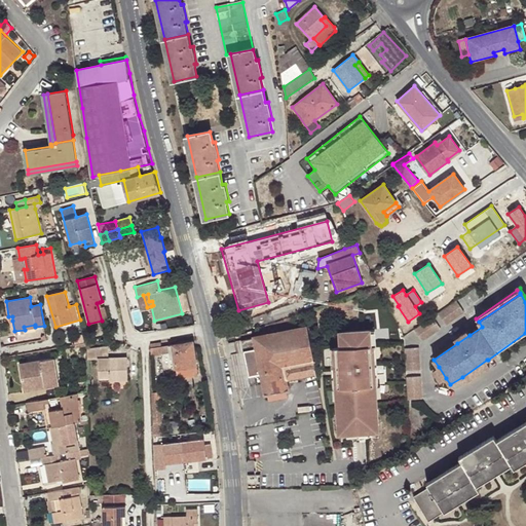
[(463,311),(455,300),(437,313),(445,325),(463,311)]
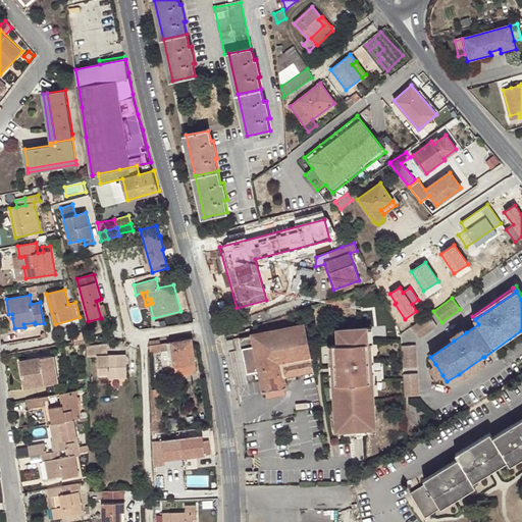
[(101,305),(99,300),(96,301),(101,318),(106,317),(103,305),(101,305)]
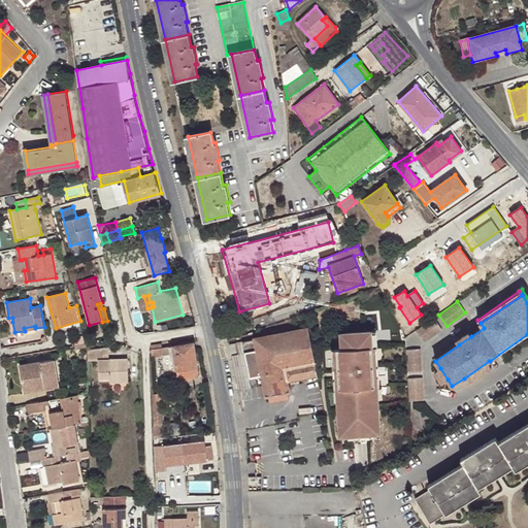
[(440,330),(433,318),(415,330),(422,342),(440,330)]
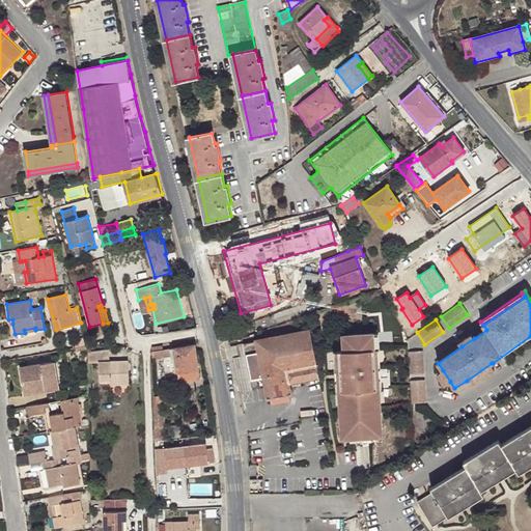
[(233,360),(240,392),(266,387),(268,398),(291,394),(289,383),(319,378),(309,330),(256,340),(257,341),(238,345),(240,359),(233,360)]
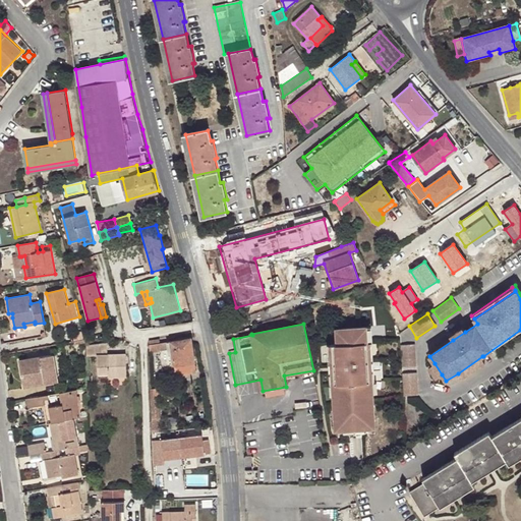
[(362,424),(375,423),(372,385),(370,385),(369,372),(371,372),(369,345),(367,345),(365,324),(336,327),(337,342),(332,342),(333,348),(331,348),(333,375),(335,375),(336,388),(334,388),(337,426),(351,426),(350,422),(362,421),(362,424)]
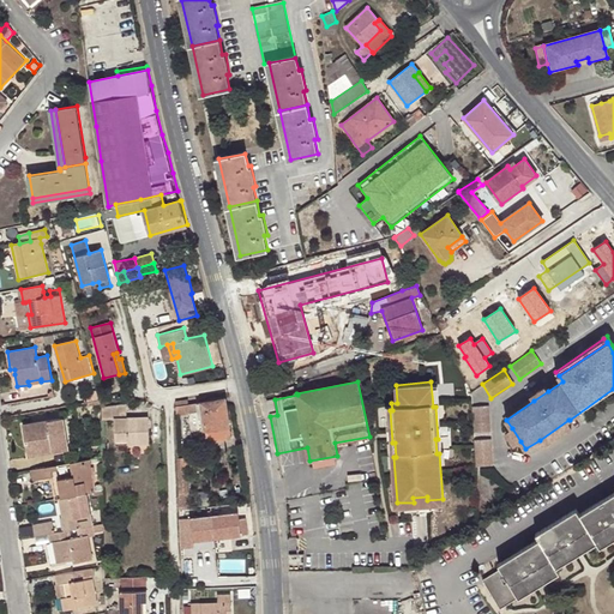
[(534,401),(548,391),(545,386),(530,396),(534,401)]
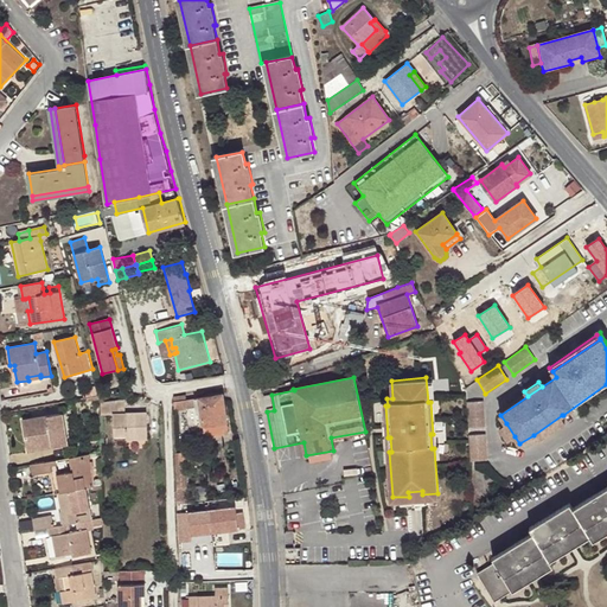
[(224,393),(196,398),(198,407),(199,415),(203,415),(204,423),(208,422),(210,434),(225,432),(224,427),(229,427),(224,393)]
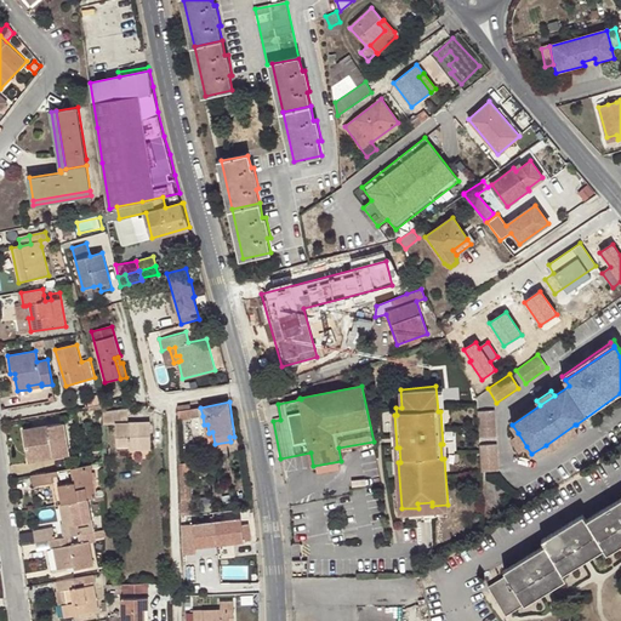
[(127,408),(102,411),(103,422),(115,422),(117,450),(151,448),(151,420),(129,421),(127,408)]
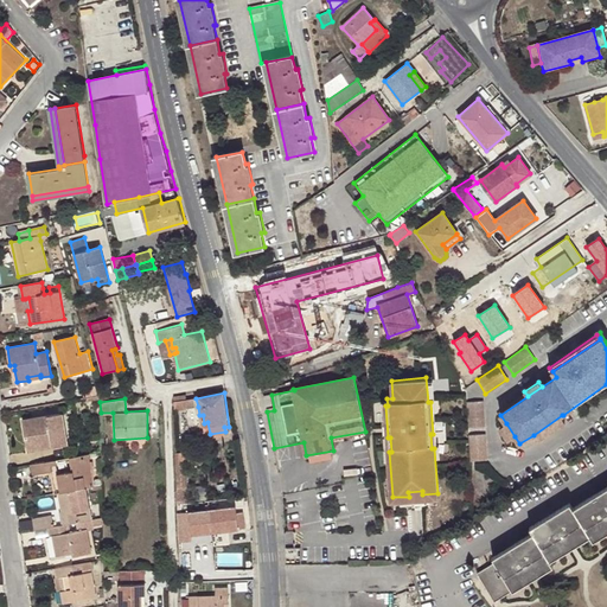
[(187,400),(173,402),(174,410),(198,407),(196,398),(187,400)]
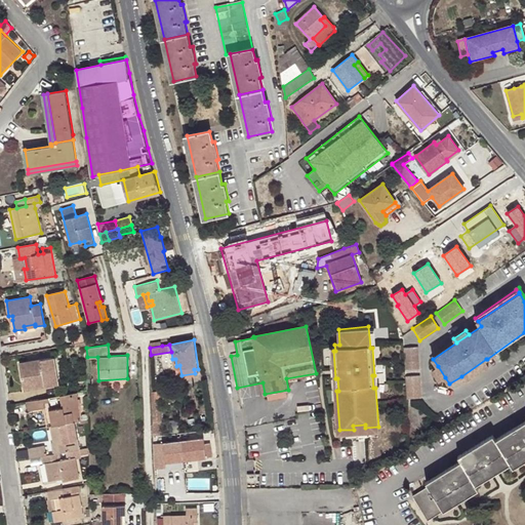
[(417,347),(403,348),(405,370),(419,369),(417,347)]
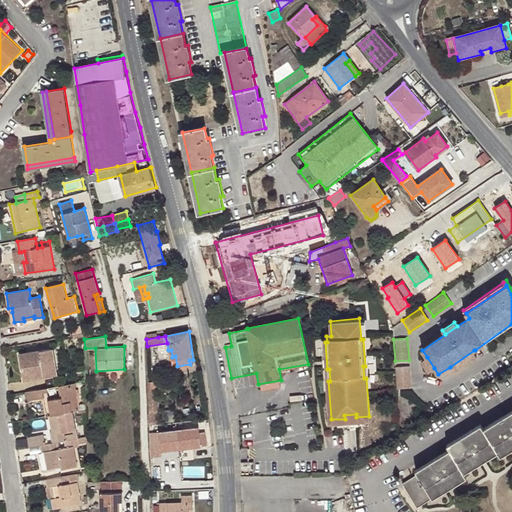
[(19,355),(23,377),(35,375),(35,372),(44,371),(45,376),(57,374),(53,349),(19,355)]
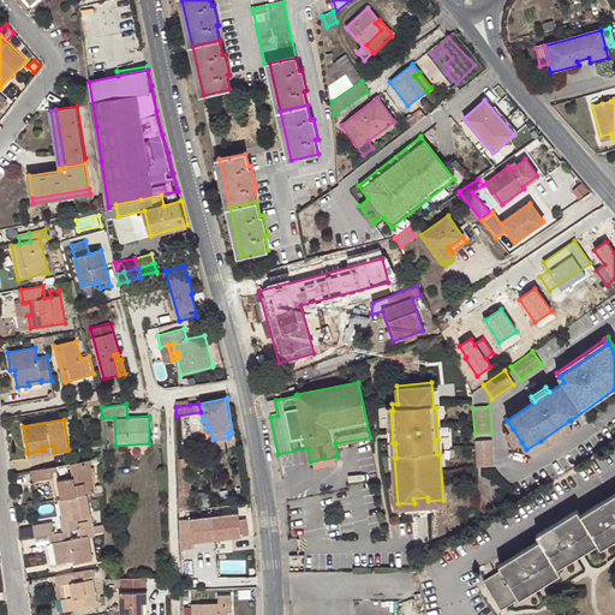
[(574,427),(569,421),(541,441),(545,447),(574,427)]
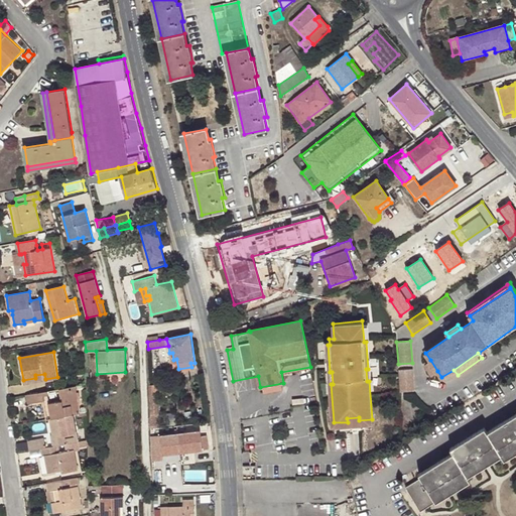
[(437,371),(430,360),(424,363),(432,374),(437,371)]
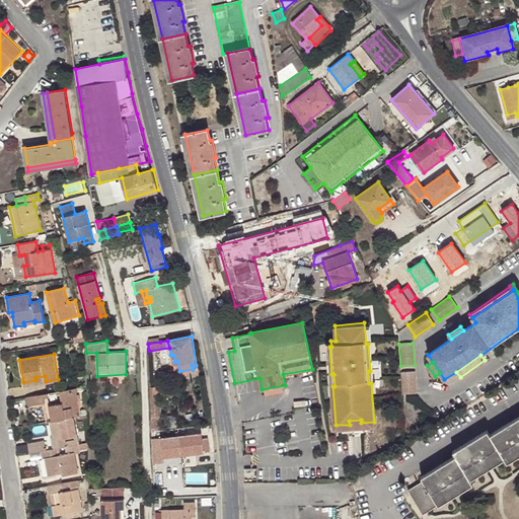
[(401,372),(403,393),(417,392),(415,371),(401,372)]
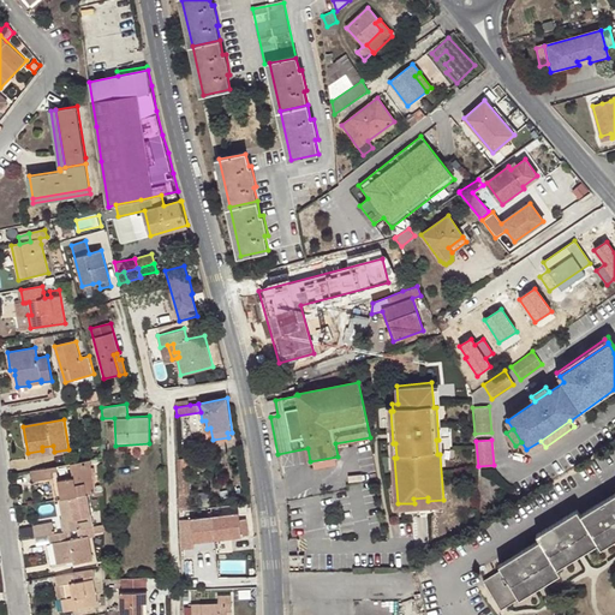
[(42,451),(28,453),(29,457),(54,452),(53,446),(42,447),(42,451)]
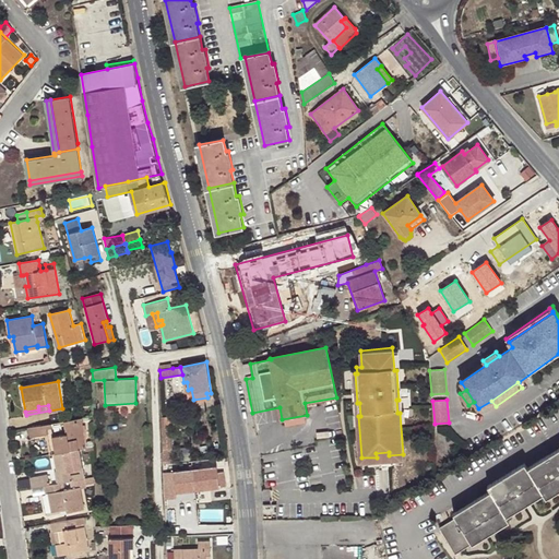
[(170,416),(161,417),(162,450),(169,450),(168,432),(171,432),(170,416)]
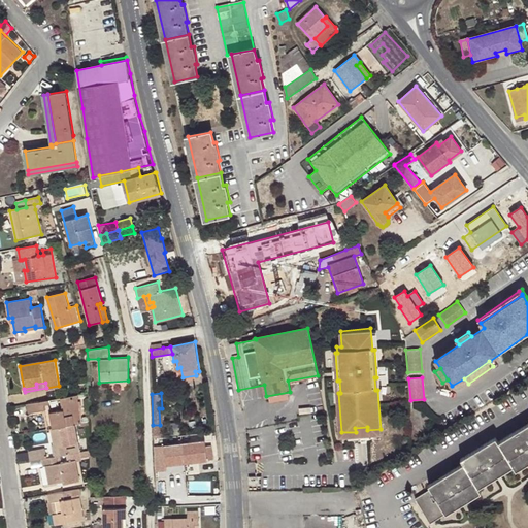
[(76,394),(28,404),(29,414),(45,409),(51,409),(54,428),(74,424),(81,422),(76,394)]
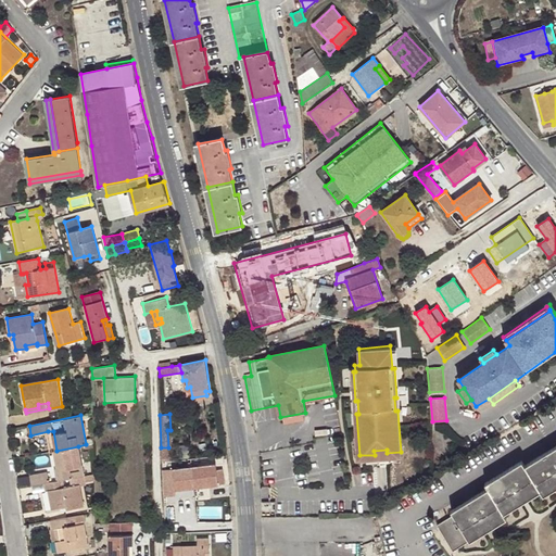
[(555,445),(525,465),(540,491),(543,495),(555,487),(555,445)]
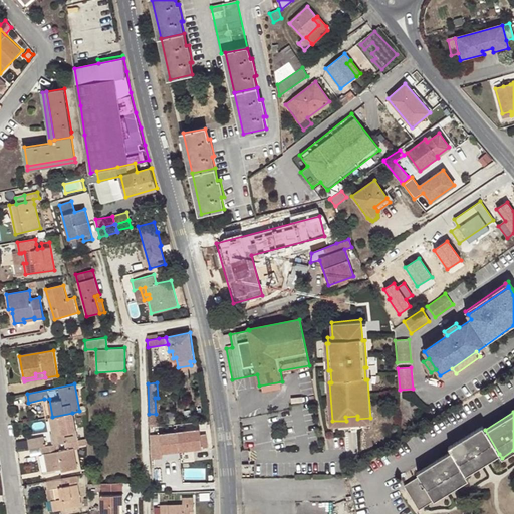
[(59,443),(77,439),(72,413),(52,417),(49,417),(52,433),(57,432),(59,443)]
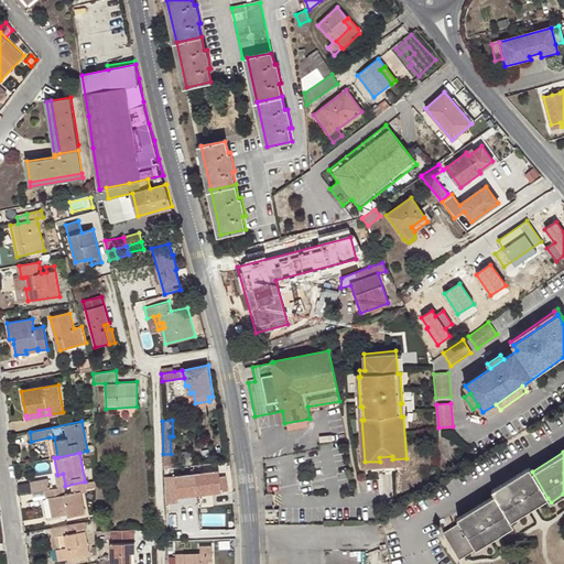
[(529,467),(491,489),(495,495),(510,520),(548,498),(532,472),(529,467)]
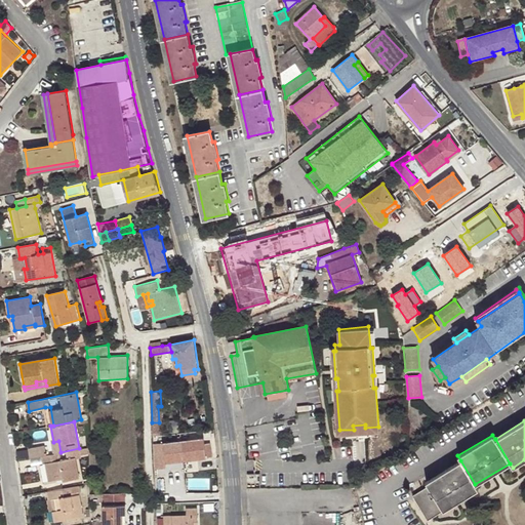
[(182,441),(185,460),(211,457),(209,444),(201,445),(200,439),(182,441)]
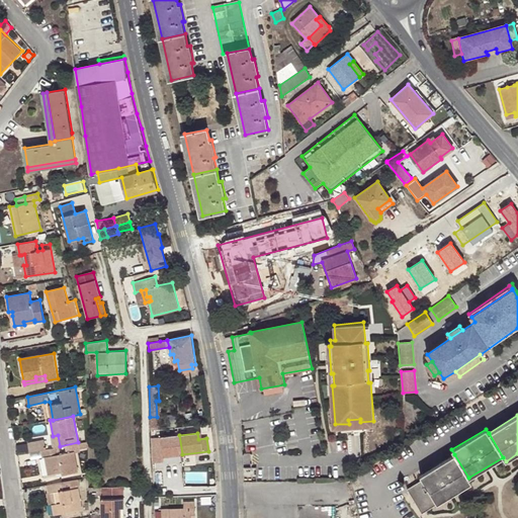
[(155,457),(182,454),(179,435),(162,437),(162,443),(154,444),(155,457)]
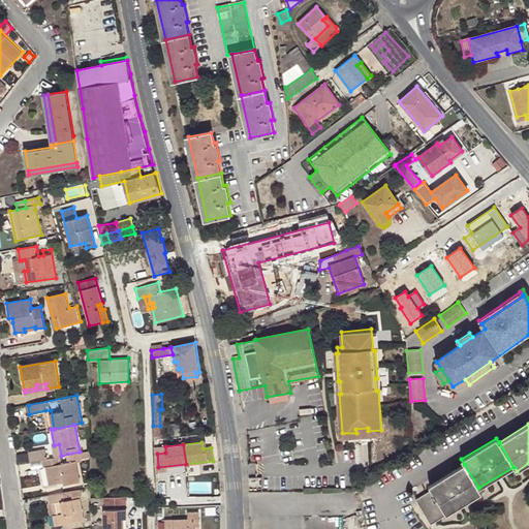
[(29,454),(31,462),(42,459),(48,459),(45,449),(29,454)]
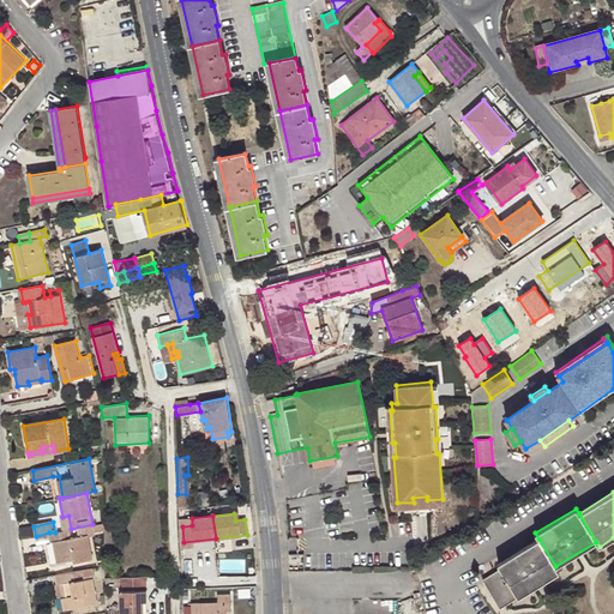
[(458,534),(455,528),(444,535),(447,540),(458,534)]
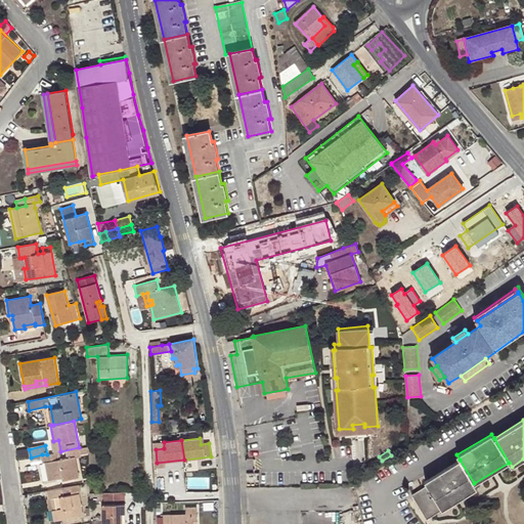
[(58,451),(55,452),(47,454),(42,454),(45,469),(48,468),(50,480),(58,478),(62,477),(63,479),(79,477),(75,457),(60,461),(58,451)]
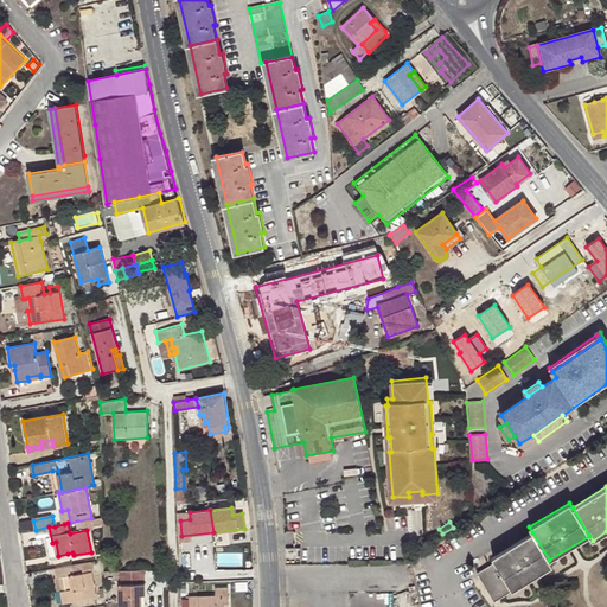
[(532,532),(492,557),(494,562),(512,590),(553,566),(549,560),(532,532)]
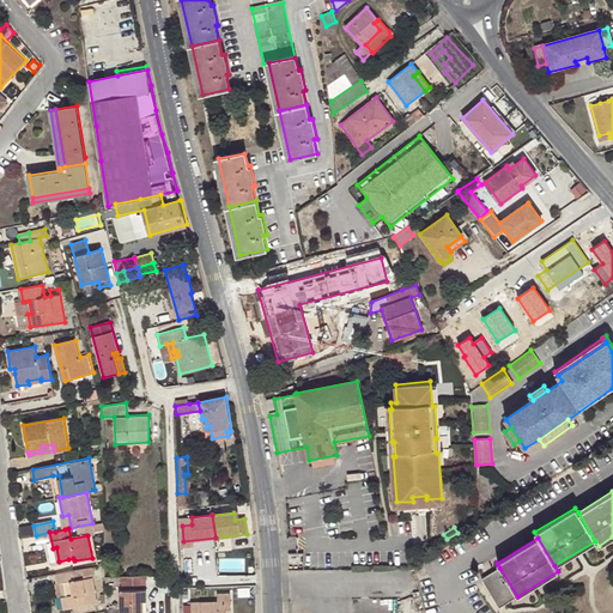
[(289,554),(289,570),(305,570),(304,554),(289,554)]
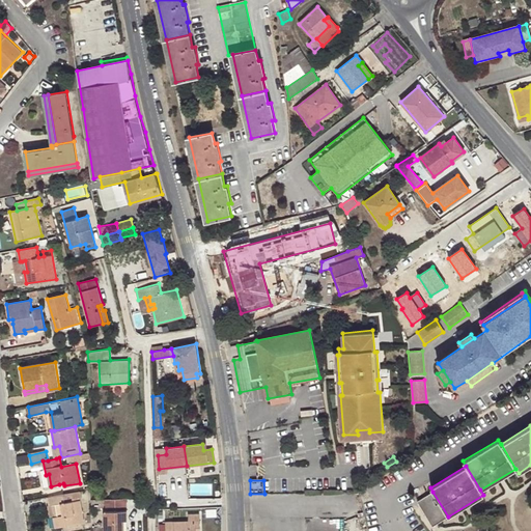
[(80,492),(48,497),(49,505),(52,505),(55,504),(57,516),(54,518),(56,528),(84,522),(80,500),(82,500),(80,492)]
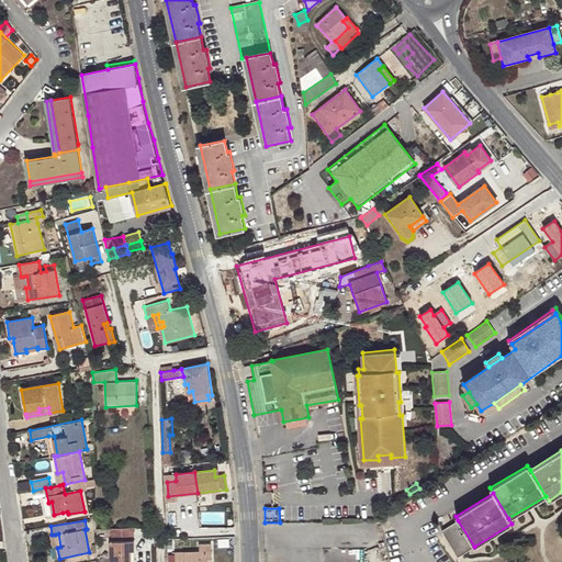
[(474,547),(458,520),(441,531),(458,557),(474,547)]
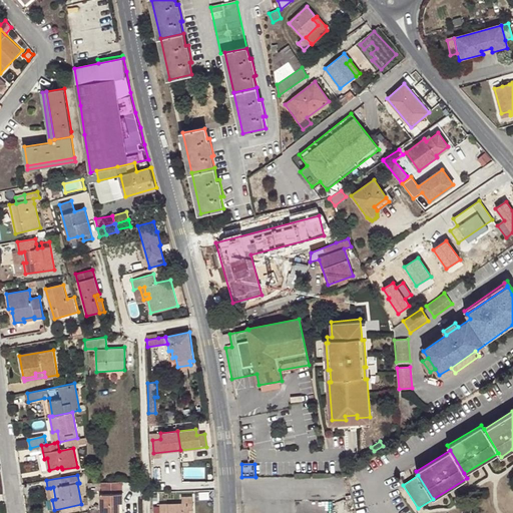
[(122,482),(100,483),(100,512),(119,512),(119,503),(122,503),(122,482)]
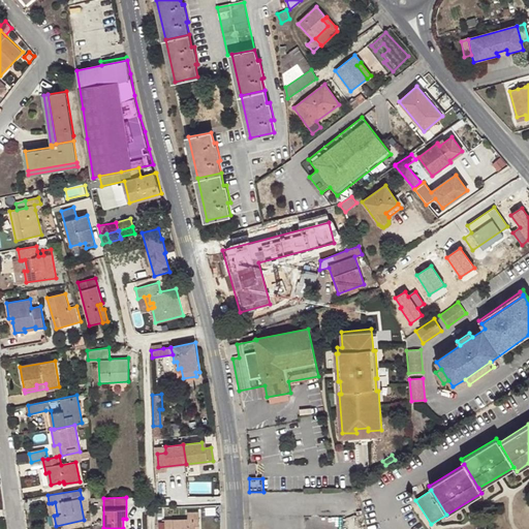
[(195,528),(200,528),(199,512),(188,512),(188,520),(165,521),(165,528),(195,528)]
